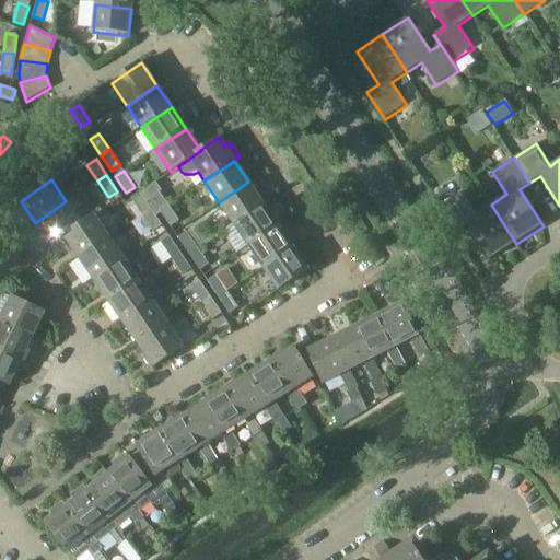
[(248,182),(219,202),(233,224),(264,203),(248,182)]
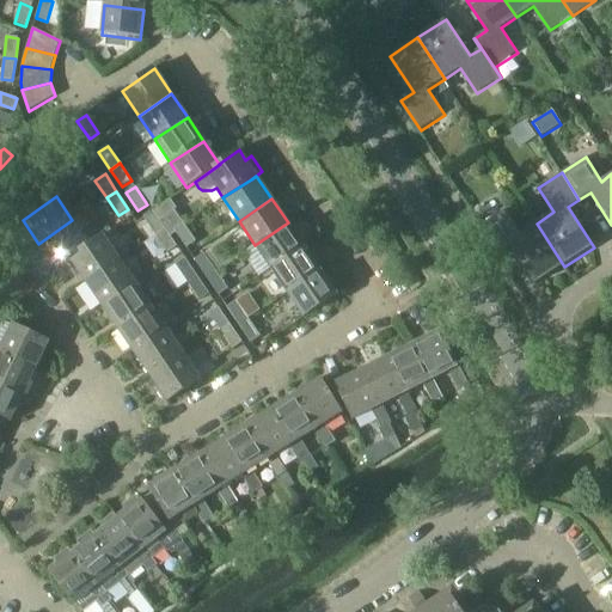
[(170,200),(153,212),(159,220),(177,209),(170,200)]
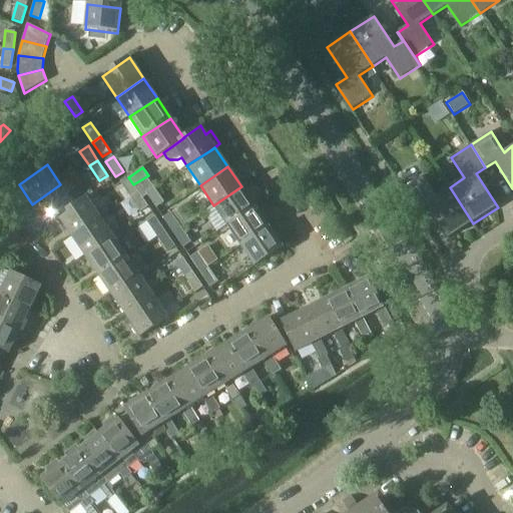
[(473,223),(450,187),(437,195),(424,175),(403,189),(419,213),(429,207),(450,238),(473,223)]
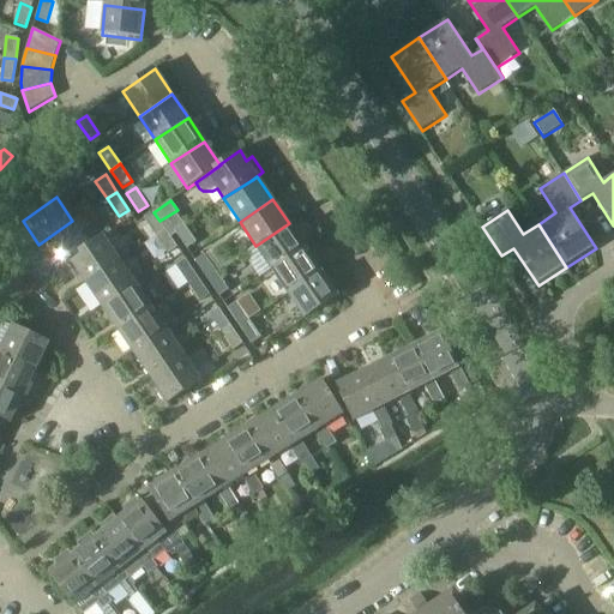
[(144,218),(156,236),(166,230),(160,221),(154,212),(144,218)]
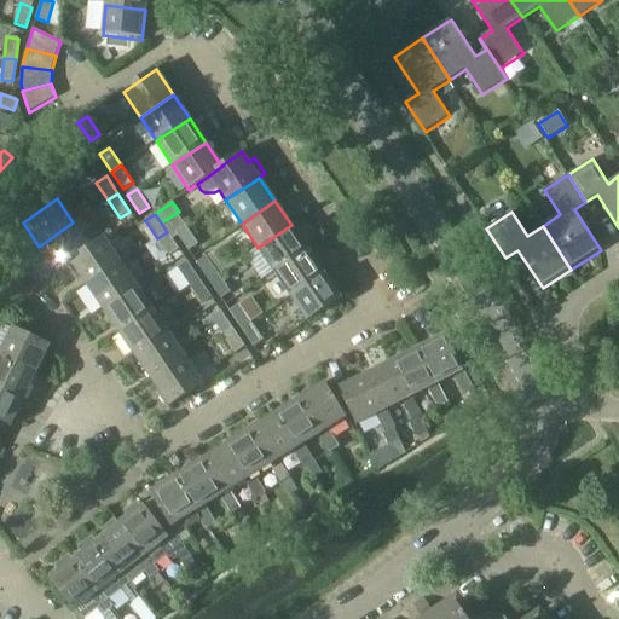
[(56,271),(70,261),(90,247),(73,223),(39,247),(56,271)]
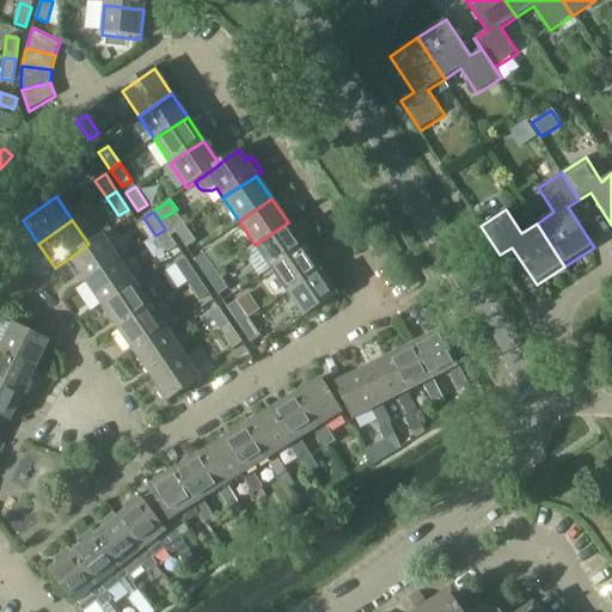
[(255,245),(271,268),(305,246),(288,222),(255,245)]
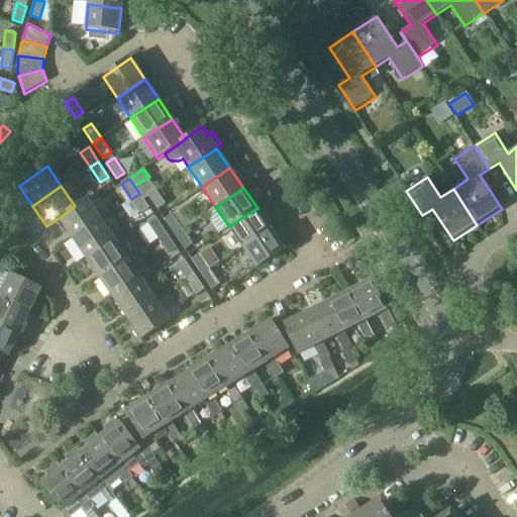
[(156,189),(147,195),(158,210),(166,204),(156,189)]
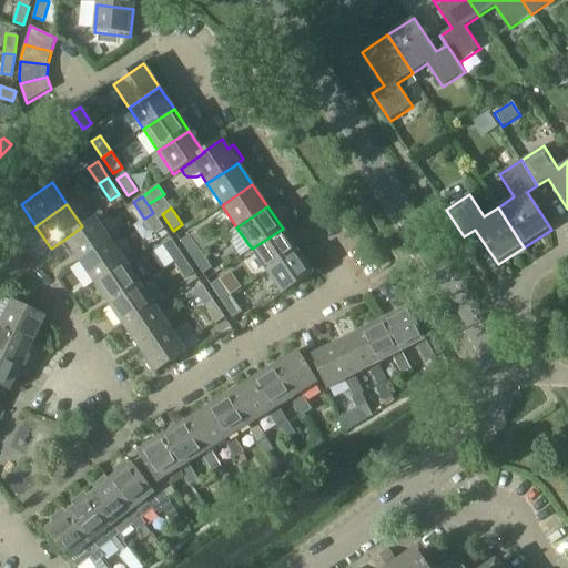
[(155,235),(164,229),(153,213),(144,219),(155,235)]
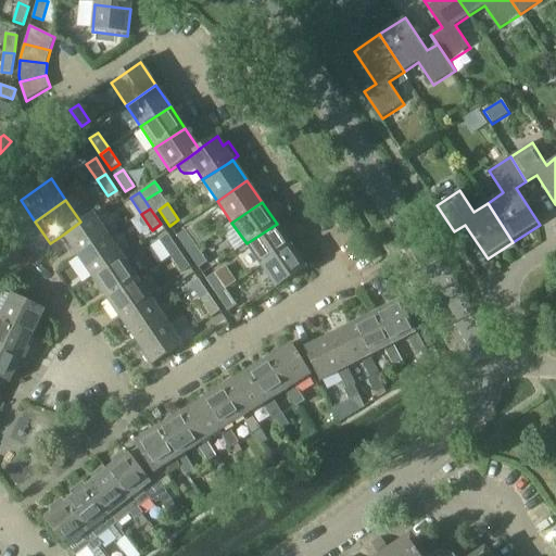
[(63,235),(78,255),(109,235),(93,213),(80,222),(63,235)]
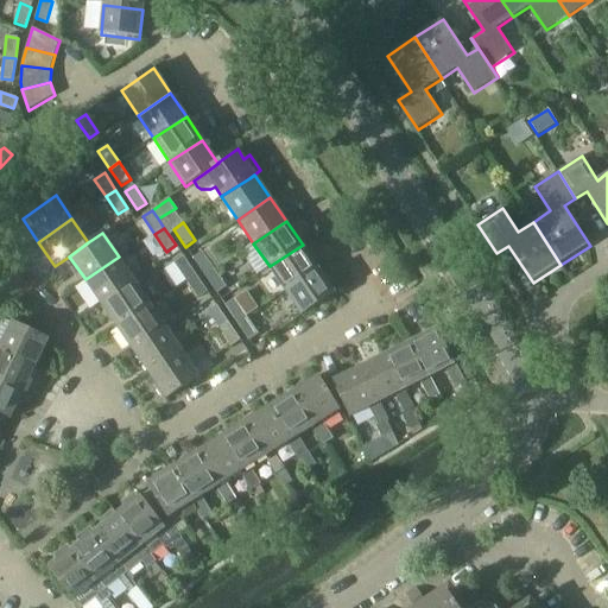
[(270,266),(285,290),(318,267),(303,245),(270,266)]
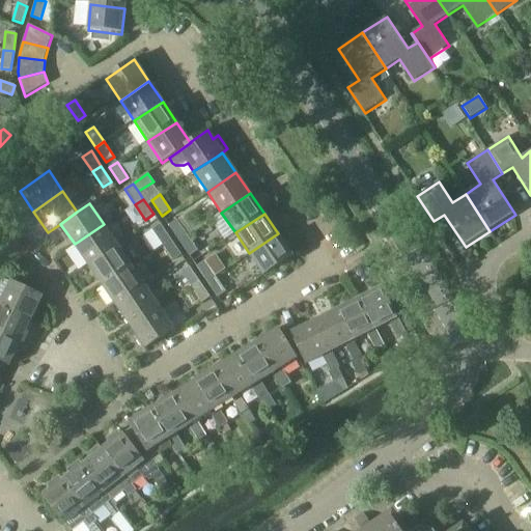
[(177,220),(169,226),(179,241),(188,235),(177,220)]
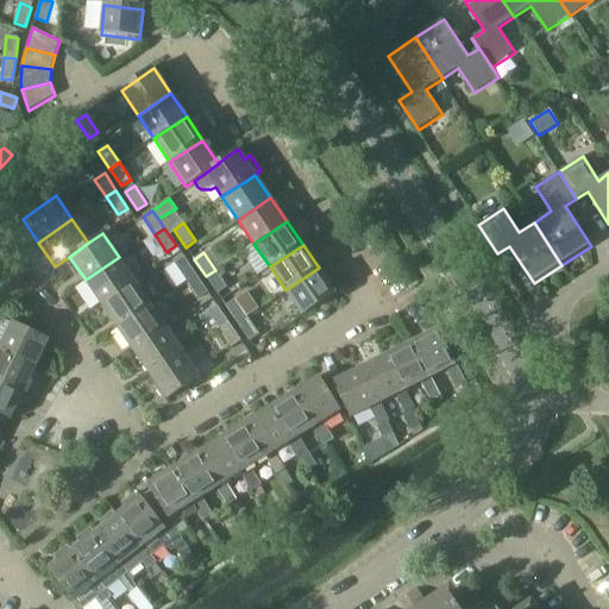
[(86,280),(102,303),(135,281),(119,257),(86,280)]
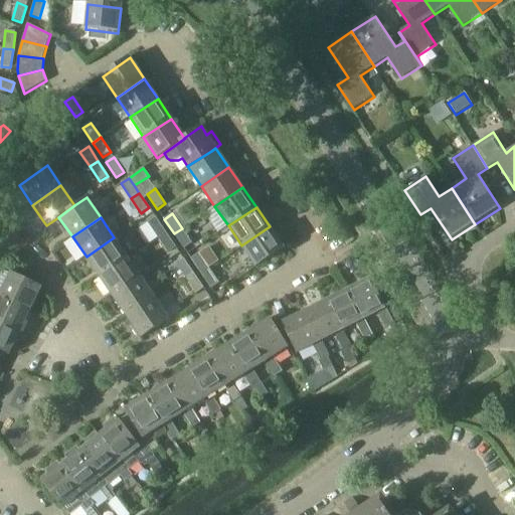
[(148,223),(158,238),(166,232),(156,218),(148,223)]
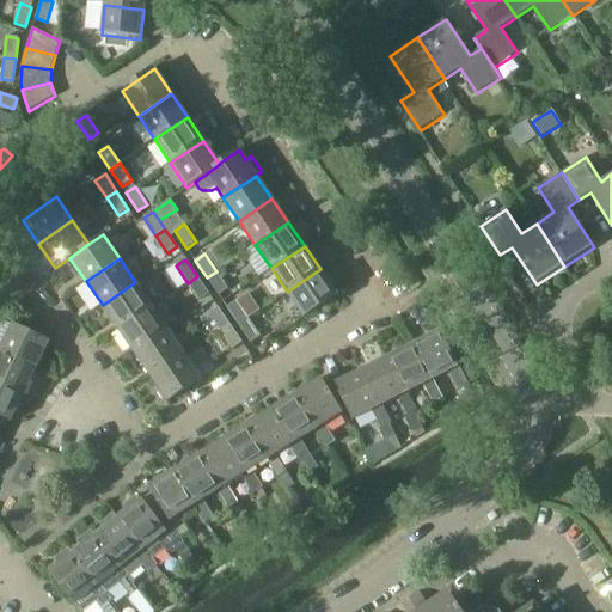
[(337,294),(320,269),(287,292),(304,317),(337,294)]
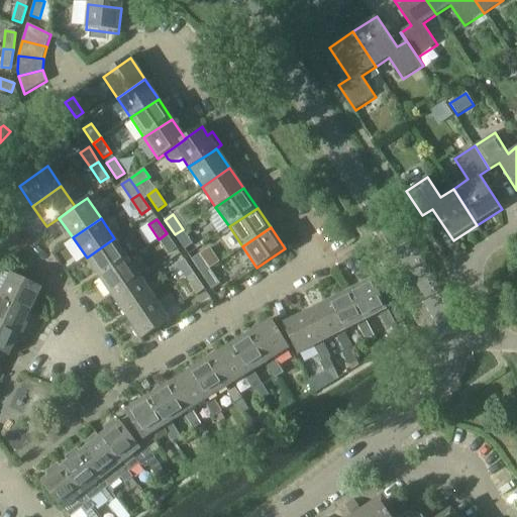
[(175,234),(185,249),(193,244),(183,229),(175,234)]
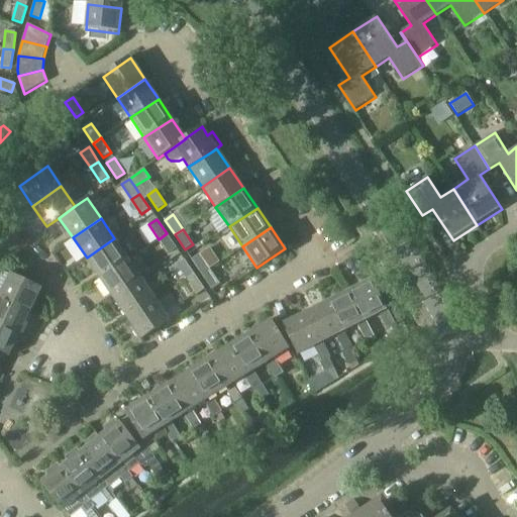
[(177,248),(167,233),(159,239),(169,253),(177,248)]
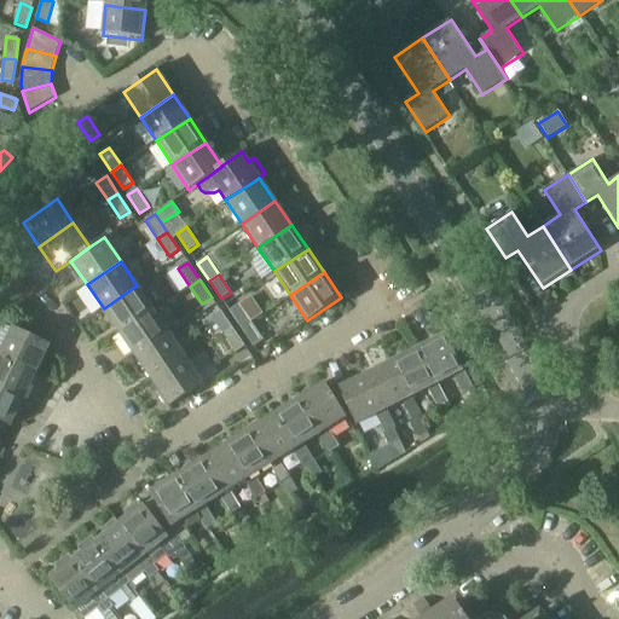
[(104,308),(120,333),(154,310),(137,285),(104,308)]
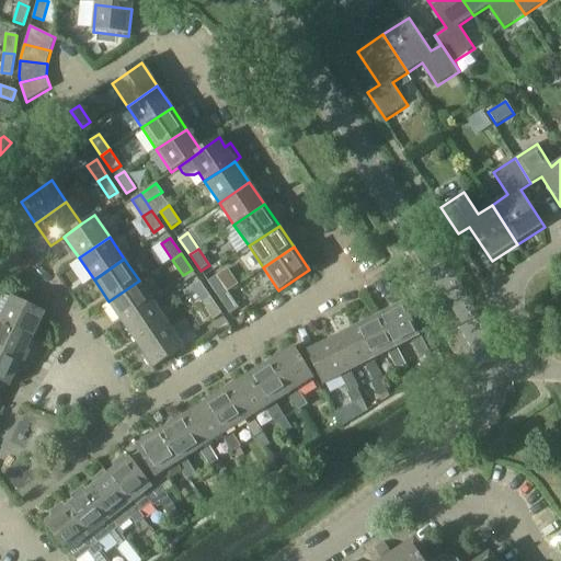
[(217,276),(208,282),(219,298),(228,293),(217,276)]
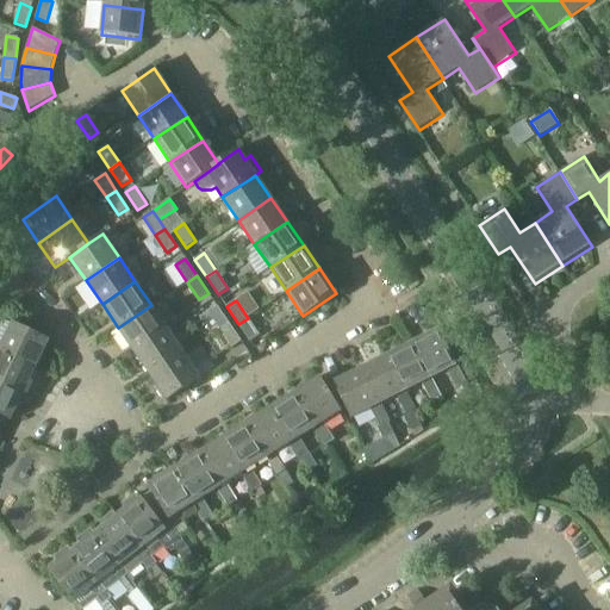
[(118,328),(135,352),(167,328),(151,305),(118,328)]
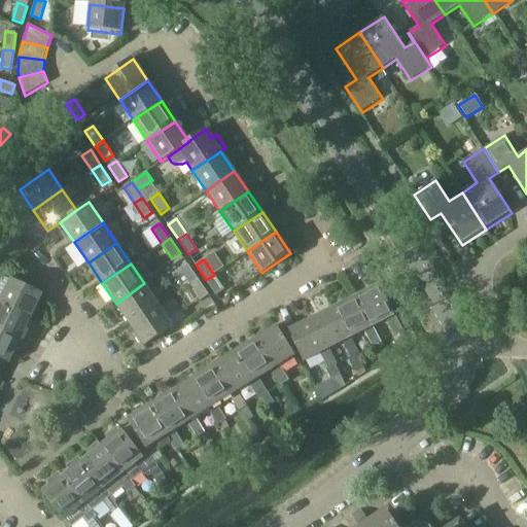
[(180,270),(190,285),(198,280),(187,265),(180,270)]
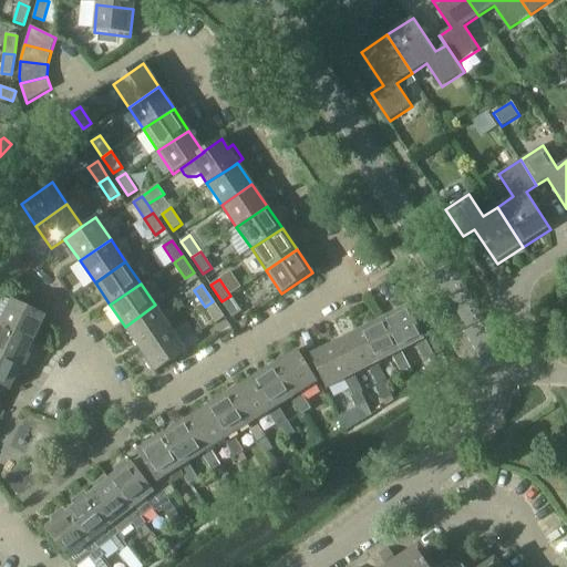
[(222,301),(233,318),(241,312),(230,296),(222,301)]
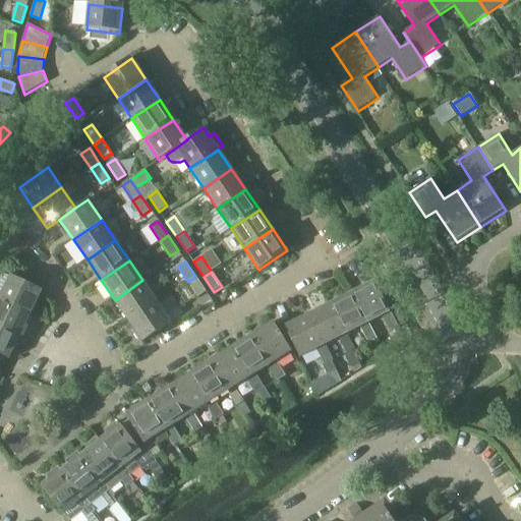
[(0,298),(31,312),(42,290),(10,275),(4,288),(0,285),(0,298)]
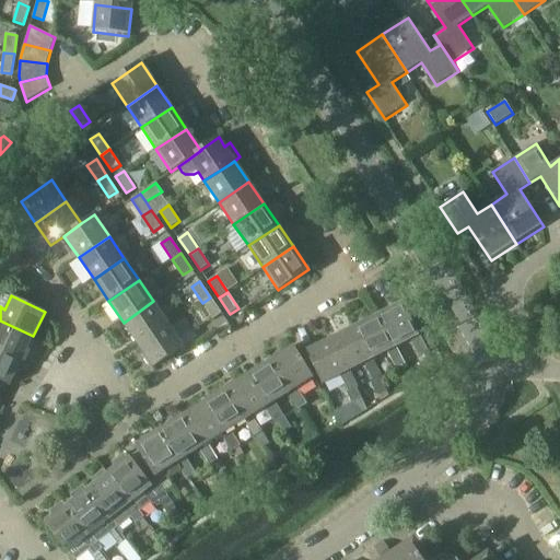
[(213,319),(221,314),(210,298),(202,303),(213,319)]
